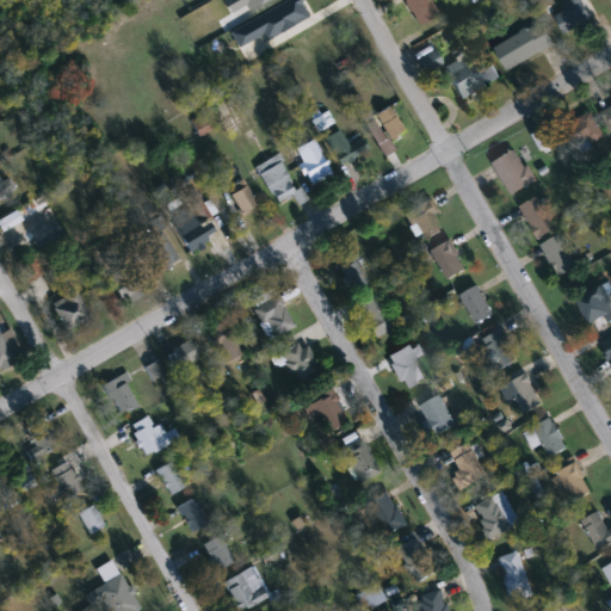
[(405,0),(431,0),(439,16),(418,26),(405,0)]
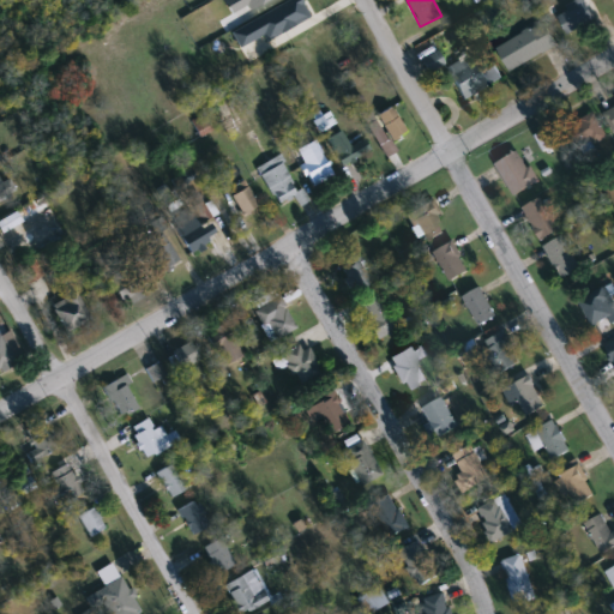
[(595,0),(595,28),(564,28),(564,12),(573,12),(573,0),(595,0)]
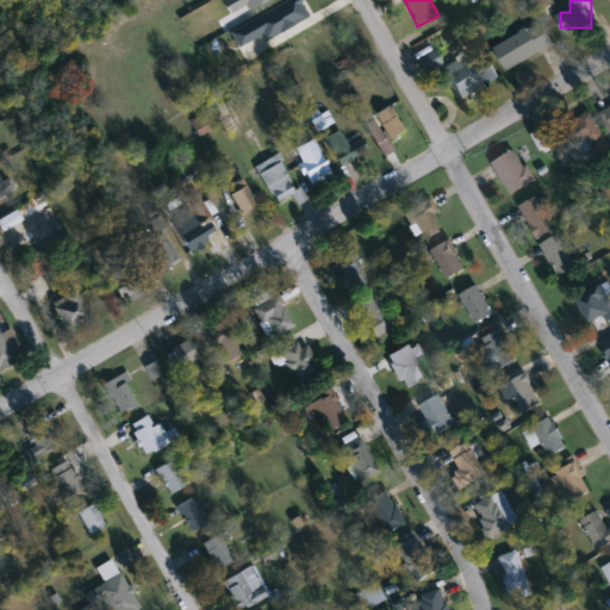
[(555,47),(505,70),(493,47),(542,22),(555,47)]
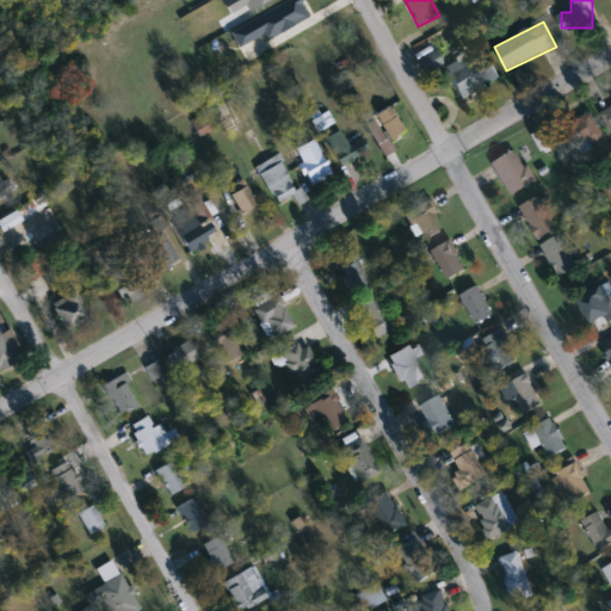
[(491,61),(500,79),(461,99),(445,68),(469,55),(476,69),(491,61)]
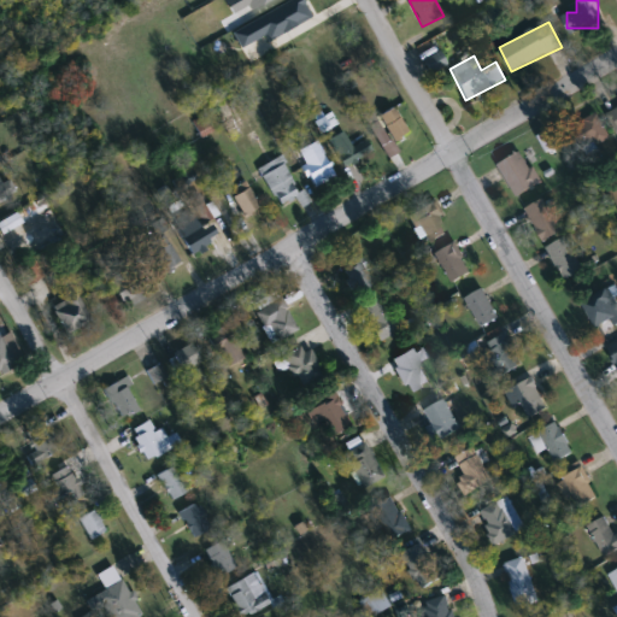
[(380,116),(394,109),(407,134),(393,141),(380,116)]
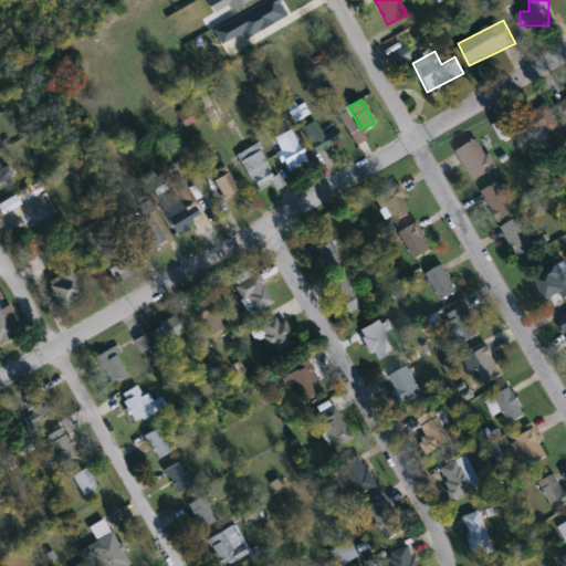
[(525,116),(549,105),(561,127),(536,138),(525,116)]
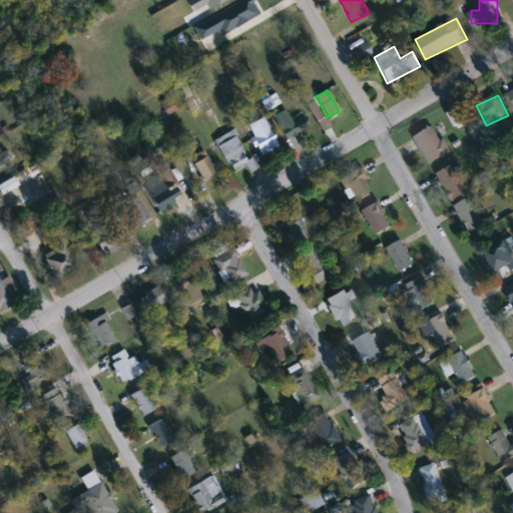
[(276,116),(285,111),(294,125),(304,119),(308,127),(289,138),(276,116)]
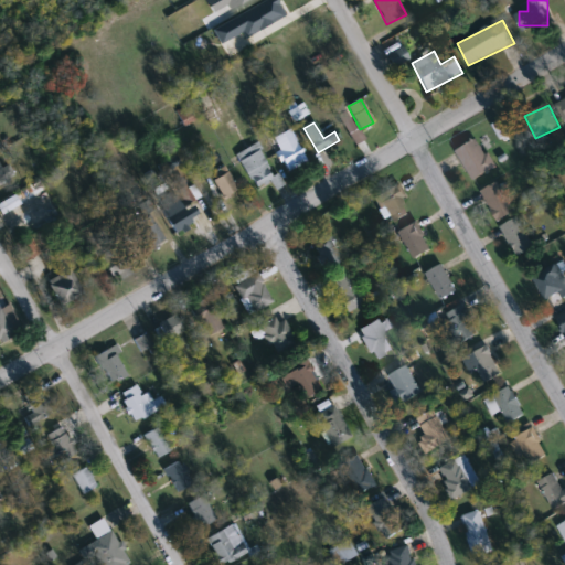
[(306,162),(286,172),(270,139),(291,129),(306,162)]
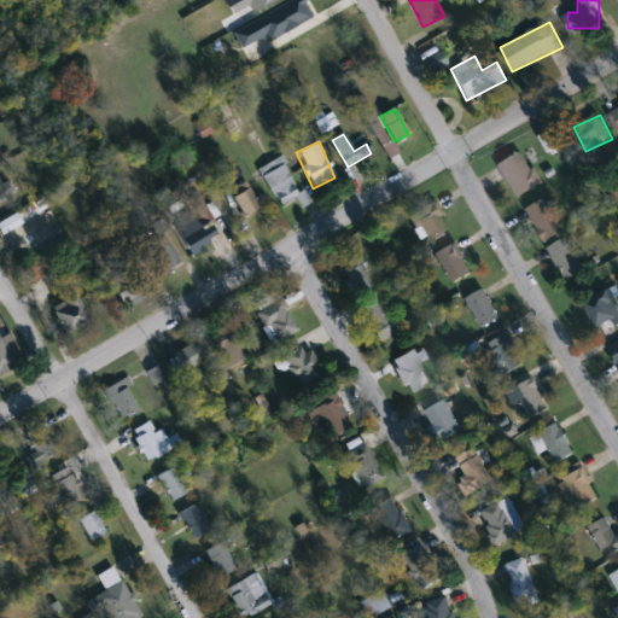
[(543,184),(518,198),(500,167),(524,151),(543,184)]
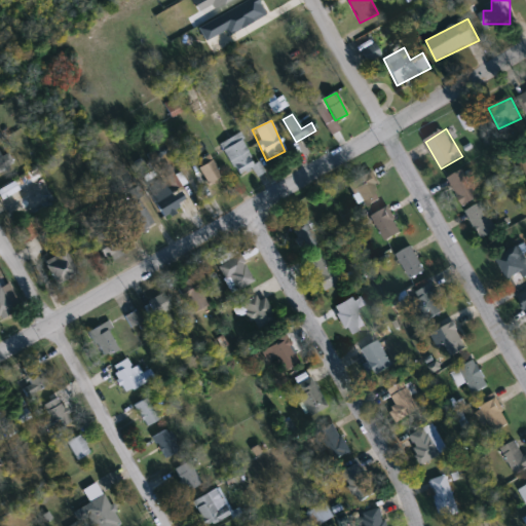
[(235,176),(222,142),(241,134),(255,168),(235,176)]
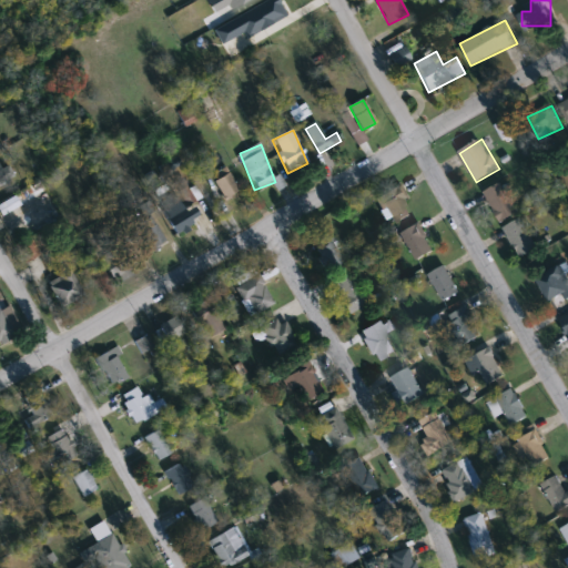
[(8,168),(13,180),(0,186),(0,166),(1,170),(8,168)]
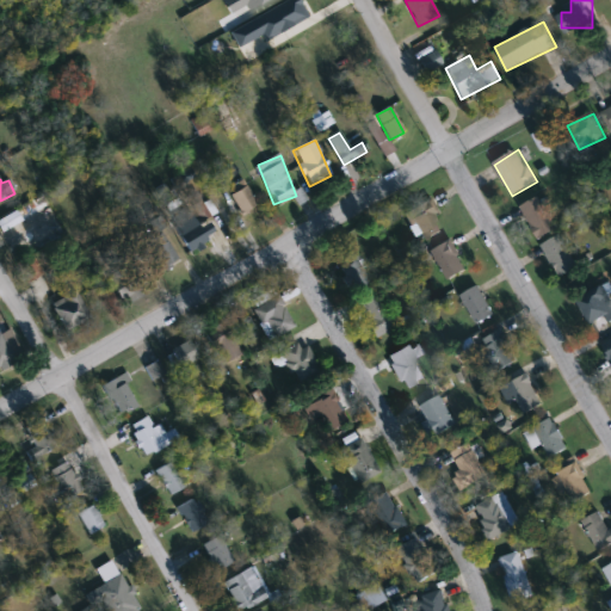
[(223,201),(245,185),(259,204),(238,220),(223,201)]
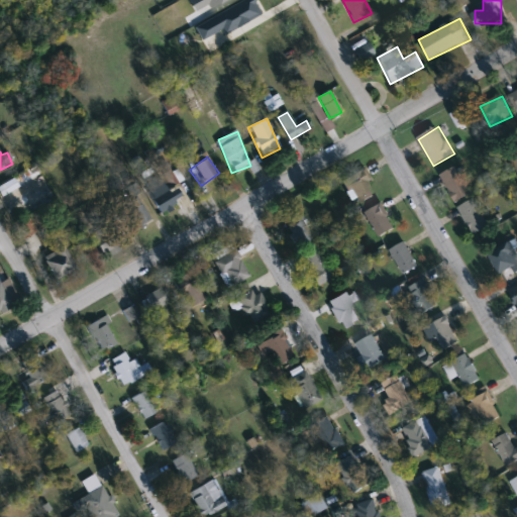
[(453,203),(441,174),(458,167),(471,196),(453,203)]
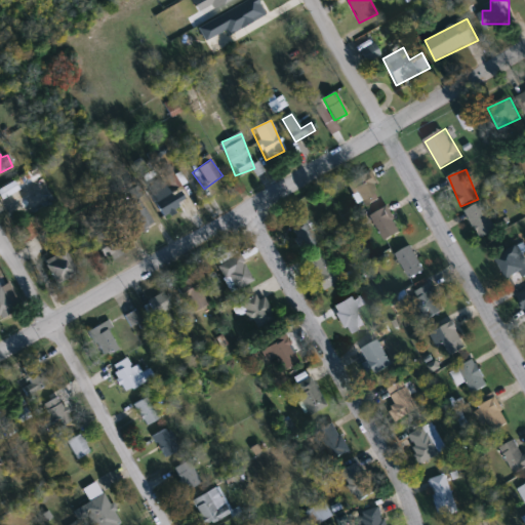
[(381,199),(364,208),(351,182),(368,172),(381,199)]
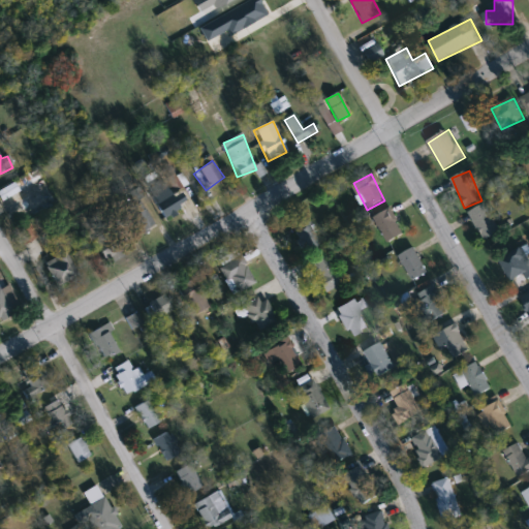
[(180,192),(187,207),(163,219),(147,187),(162,179),(172,196),(180,192)]
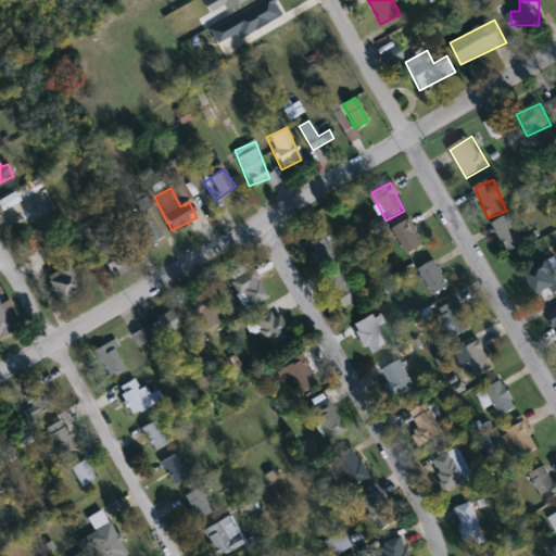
[(134,223),(147,213),(164,237),(150,245),(134,223)]
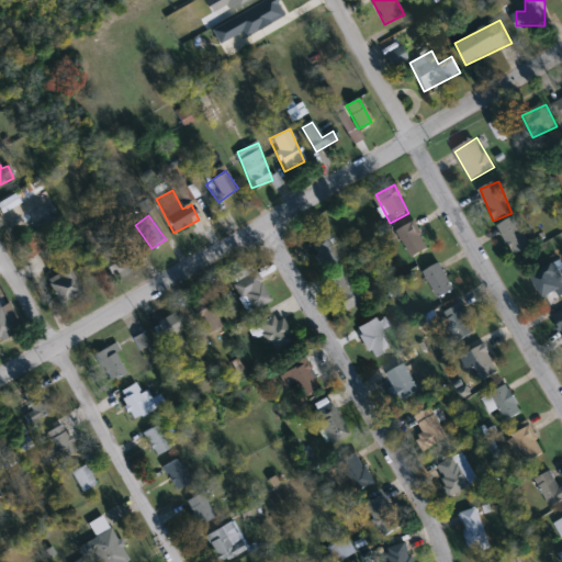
[(515,255),(498,226),(516,217),(531,245),(515,255)]
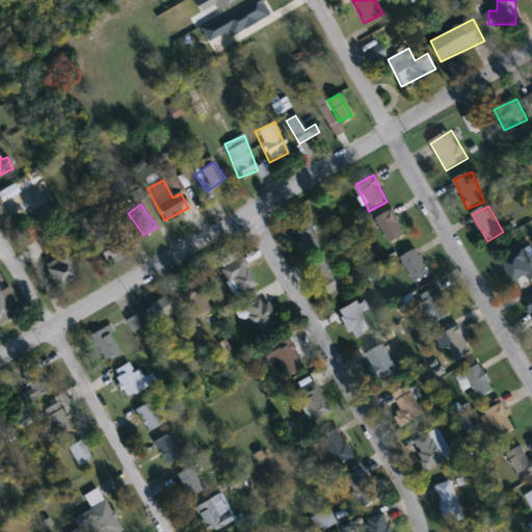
[(390,244),(377,217),(395,210),(406,237),(390,244)]
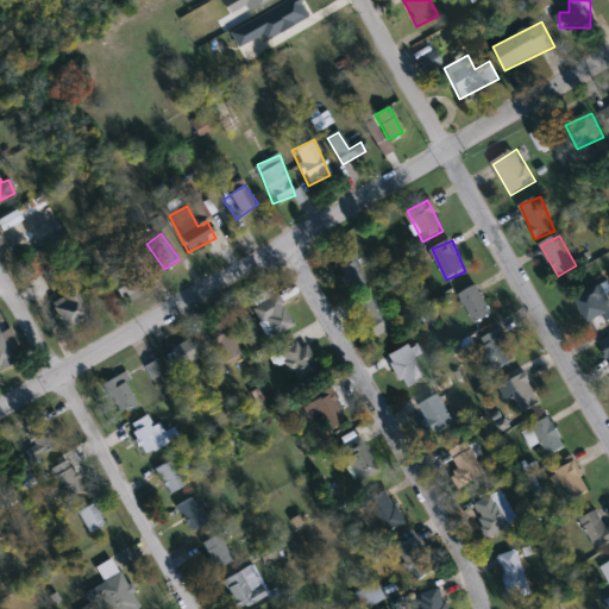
[(355,292),(334,267),(351,252),(372,277),(355,292)]
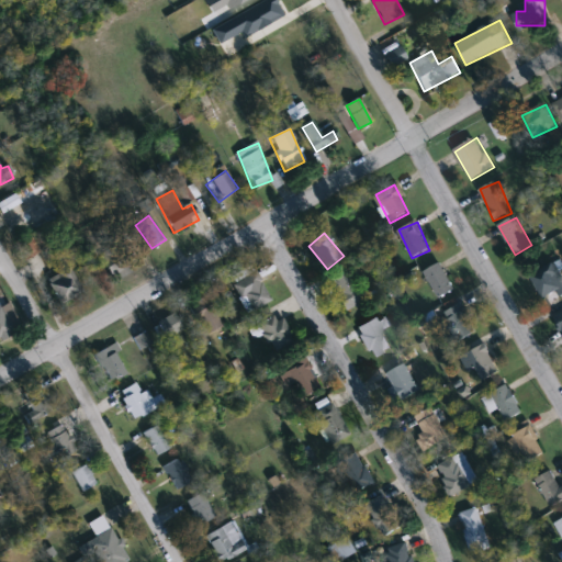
[(35,255),(27,257),(23,240),(32,238),(35,255)]
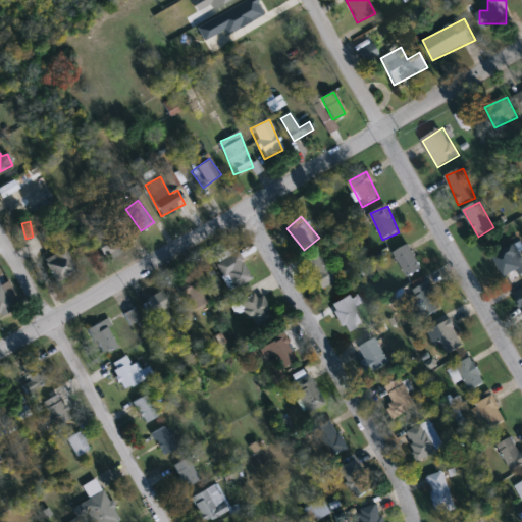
[(97,252),(97,229),(121,228),(121,252),(97,252)]
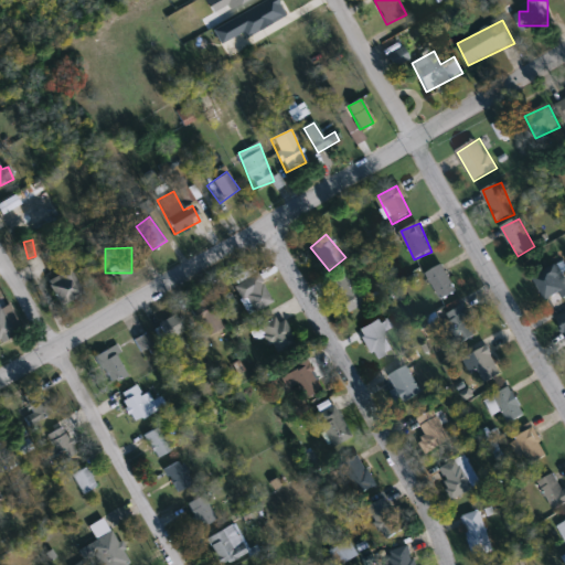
[(63,259),(53,267),(44,256),(55,248),(63,259)]
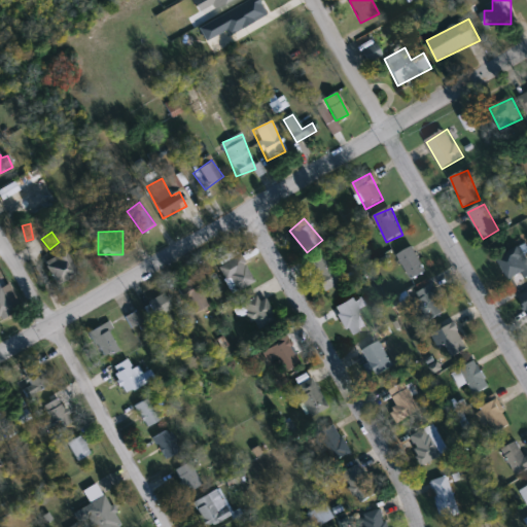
[(398,255),(414,247),(427,272),(412,280),(398,255)]
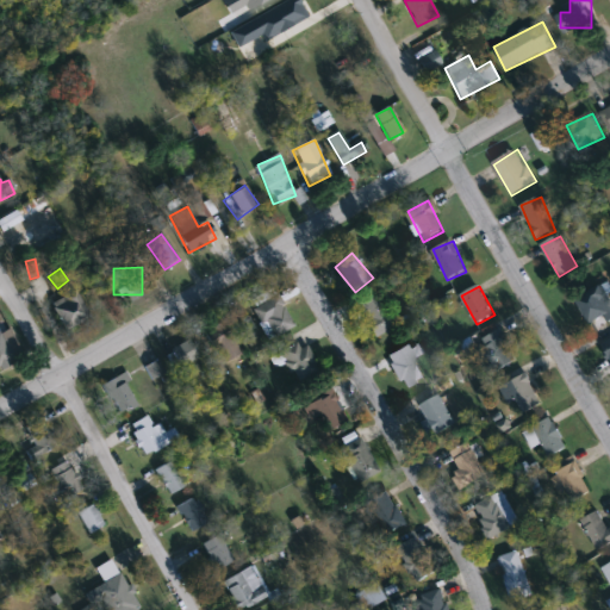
[(609,319),(587,327),(578,296),(609,286),(609,319)]
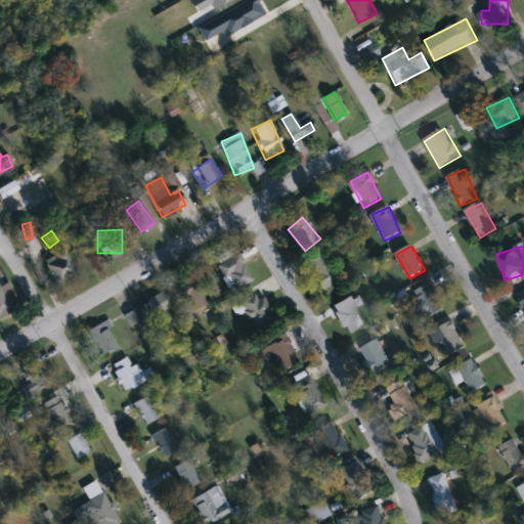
[(57,284),(42,259),(62,247),(77,271),(57,284)]
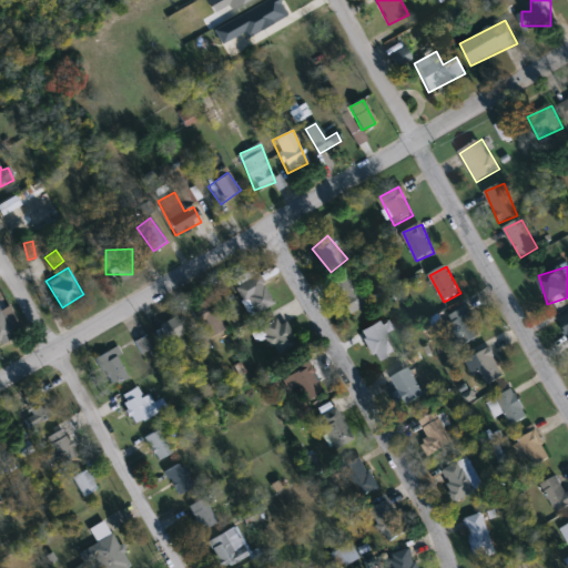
[(250,315),(236,285),(260,274),(273,306),(250,315)]
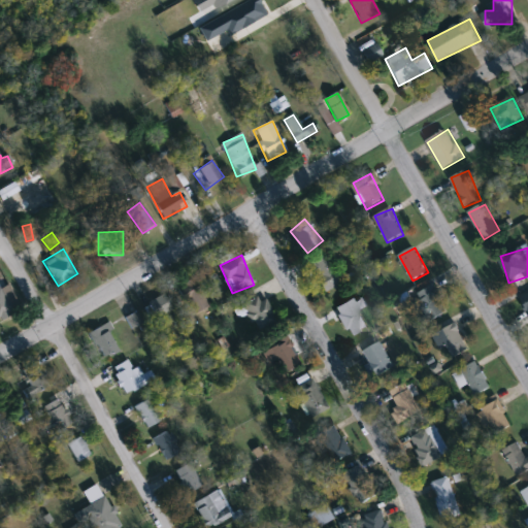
[(340,284),(324,292),(309,264),(326,256),(340,284)]
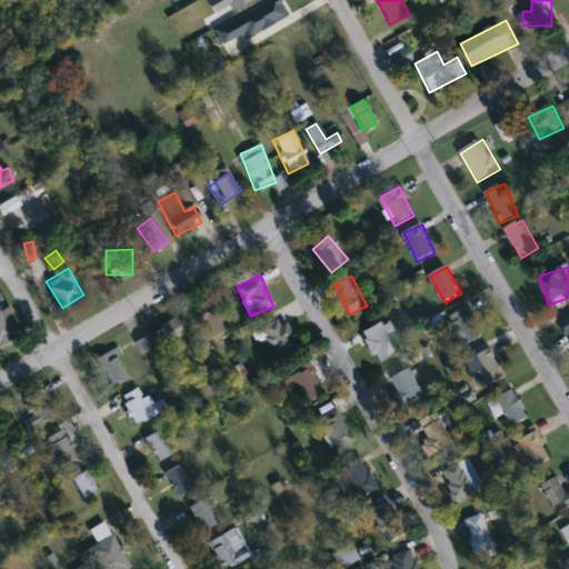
[(226,330),(207,340),(190,309),(209,299),(226,330)]
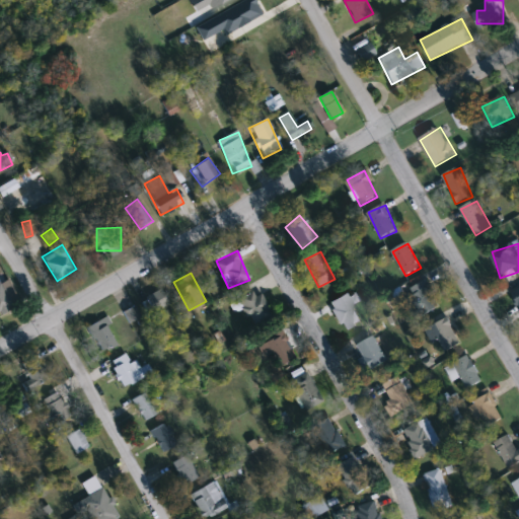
[(0,274),(1,274),(17,303),(0,312),(0,274)]
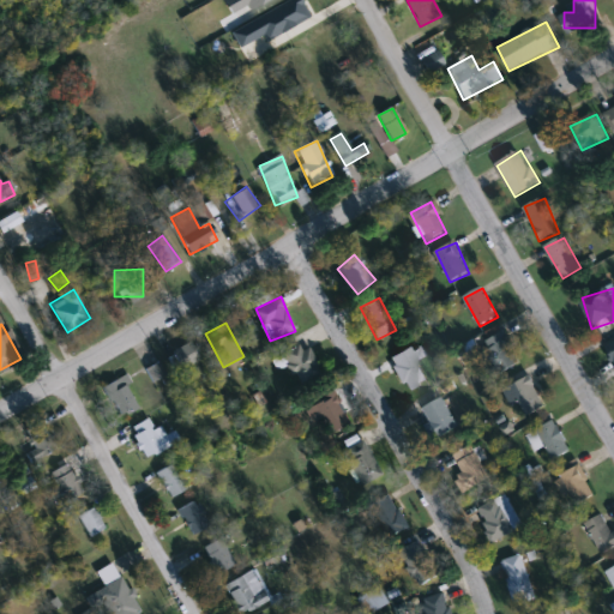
[(518,368),(493,374),(483,337),(509,331),(518,368)]
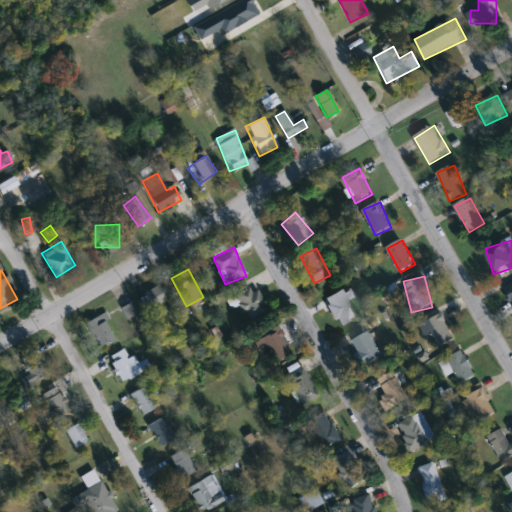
[(168,300),(145,316),(134,301),(156,285),(168,300)]
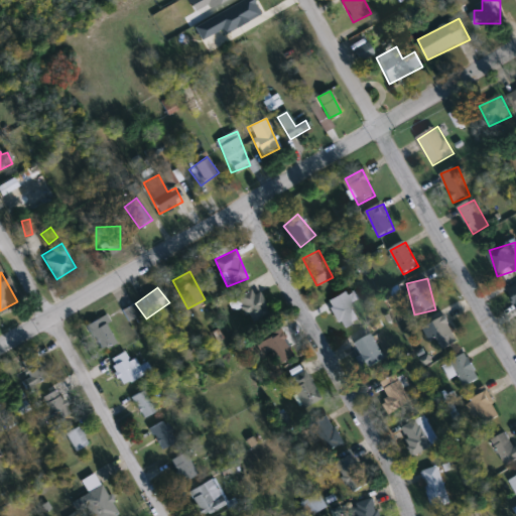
[(254,287),(271,312),(253,325),(236,300),(254,287)]
